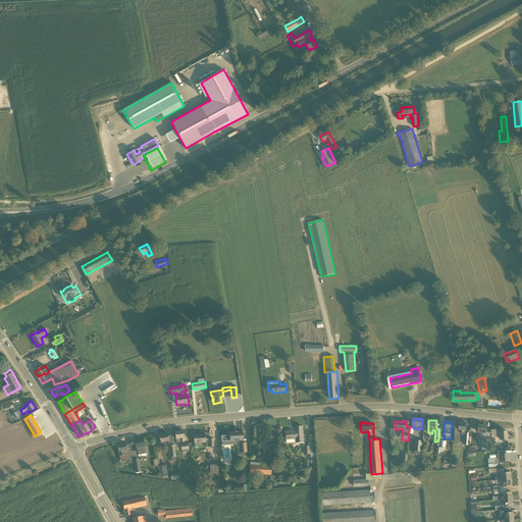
[(460,422),(459,430),(462,430),(462,434),(465,434),(464,445),(468,446),(469,433),(466,432),(467,423),(460,422)]
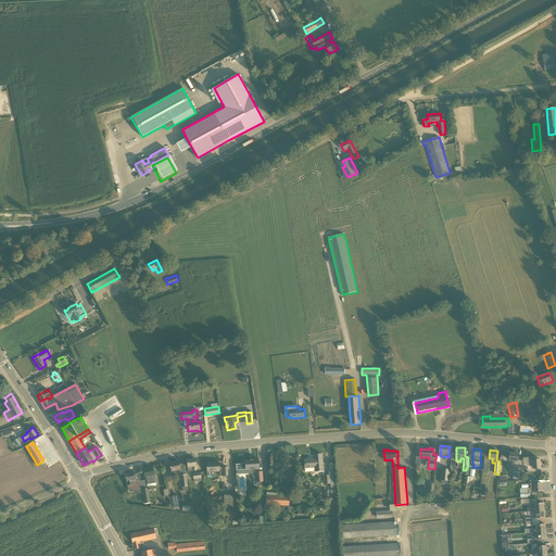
[(513,475),(514,475),(520,476),(521,471),(521,467),(521,466),(522,460),(520,460),(518,460),(518,458),(519,454),(510,453),(509,460),(515,460),(514,471),(513,475)]
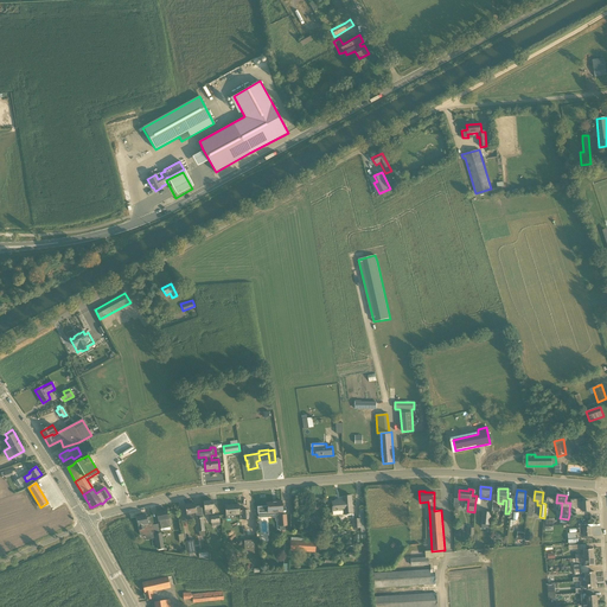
[(332,502),(332,511),(344,510),(344,515),(352,513),(351,496),(343,497),(343,500),(332,502)]
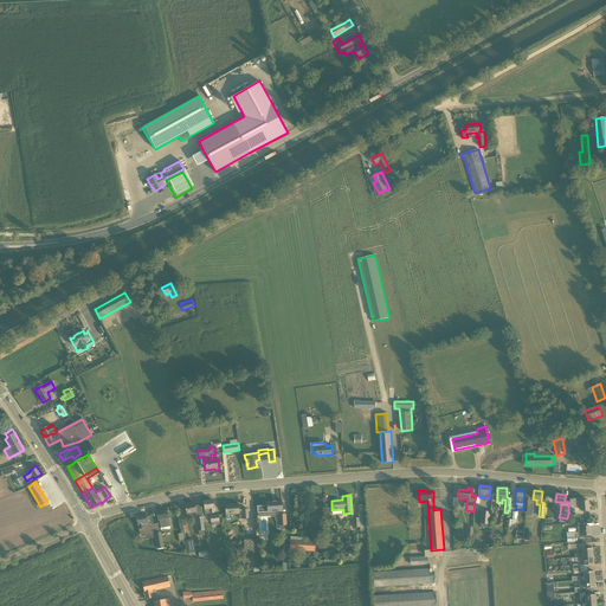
[(571,503),(571,507),(577,507),(579,507),(581,507),(582,511),(590,510),(588,501),(582,501),(581,497),(578,498),(569,498),(571,503)]
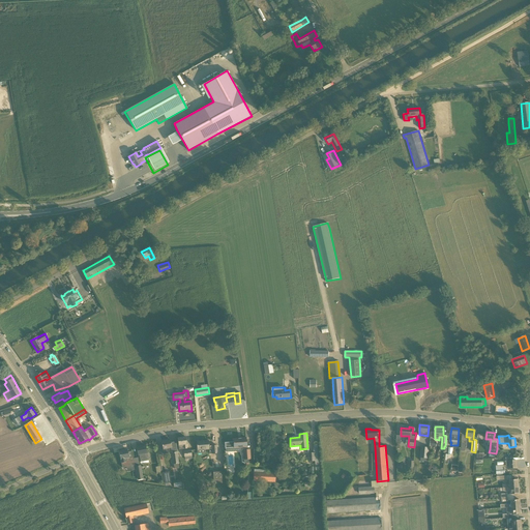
[(186,444),(185,437),(177,438),(178,445),(179,449),(186,449),(186,444)]
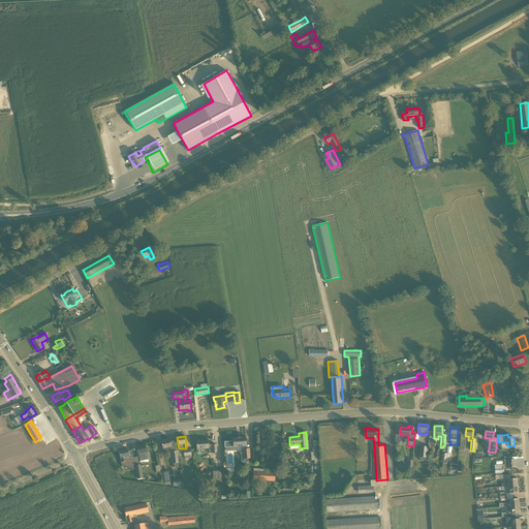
[(232,438),(232,441),(224,442),(225,447),(246,446),(246,437),(240,437),(240,438),(232,438)]
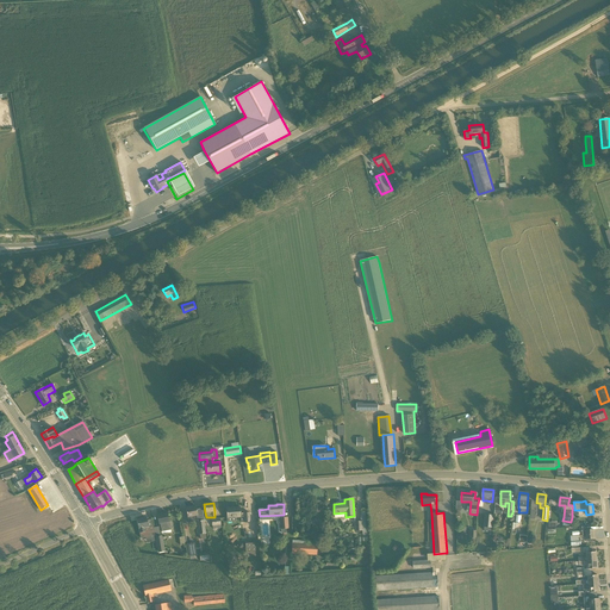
[(199,535),(200,540),(206,539),(205,534),(204,521),(203,510),(197,511),(195,506),(186,509),(187,517),(188,523),(194,522),(193,517),(197,516),(199,535)]
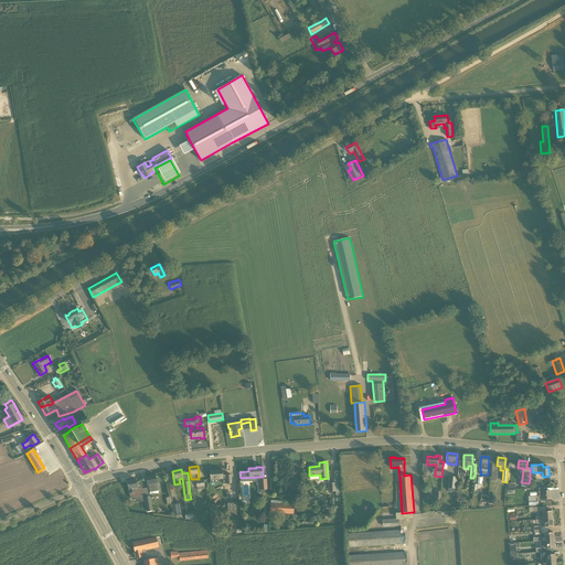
[(226,484),(232,483),(231,475),(226,476),(223,476),(222,470),(210,471),(210,480),(223,479),(223,483),(226,483),(226,484)]
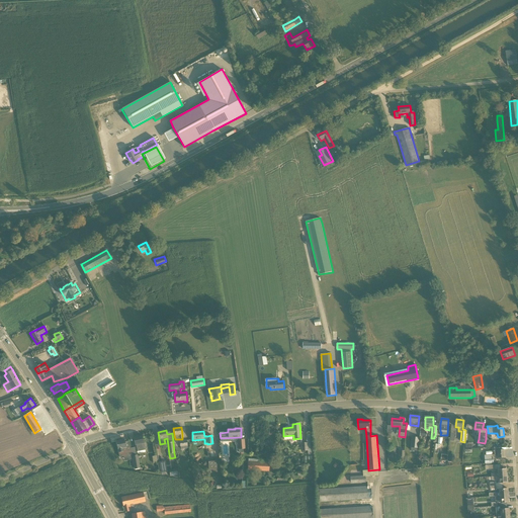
[(300,442),(301,451),(308,451),(308,455),(312,455),(311,434),(307,434),(306,442),(300,442)]
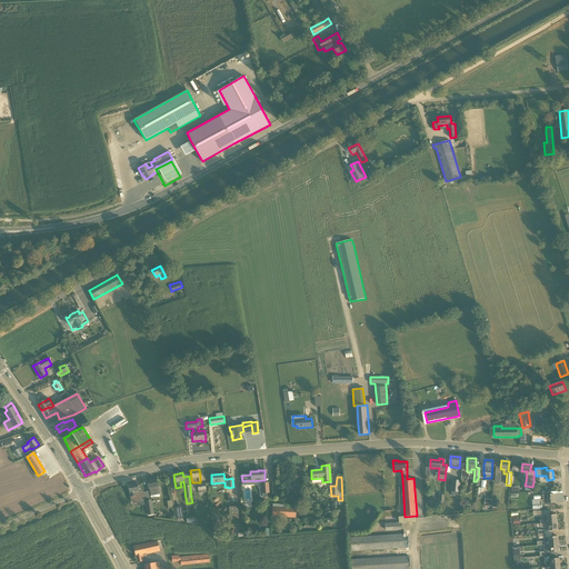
[(143,492),(146,505),(149,515),(155,515),(150,496),(155,496),(159,495),(156,478),(147,480),(149,491),(143,492)]
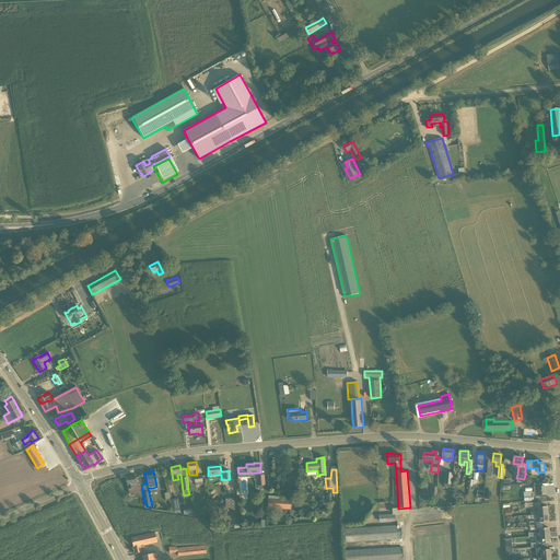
[(445,473),(444,483),(445,483),(444,487),(451,488),(452,485),(453,473),(445,473)]
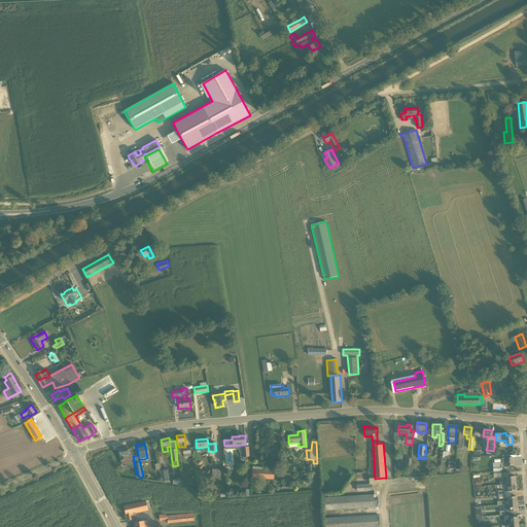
[(121,465),(130,463),(131,468),(135,467),(133,456),(131,449),(127,450),(127,447),(118,449),(121,465)]
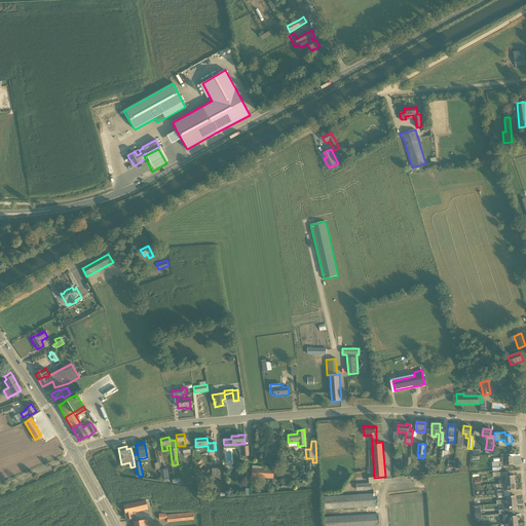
[(184,456),(191,455),(190,447),(183,448),(184,456)]
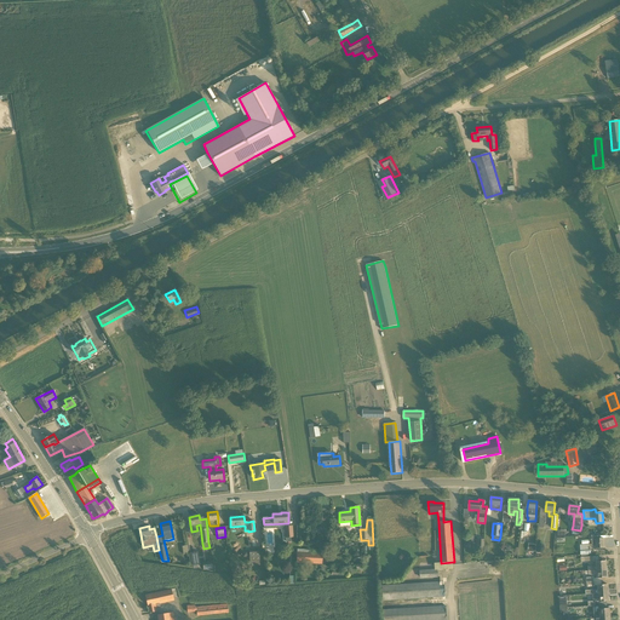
[(596,544),(596,549),(604,547),(604,539),(595,539),(593,535),(589,535),(590,545),(596,544)]
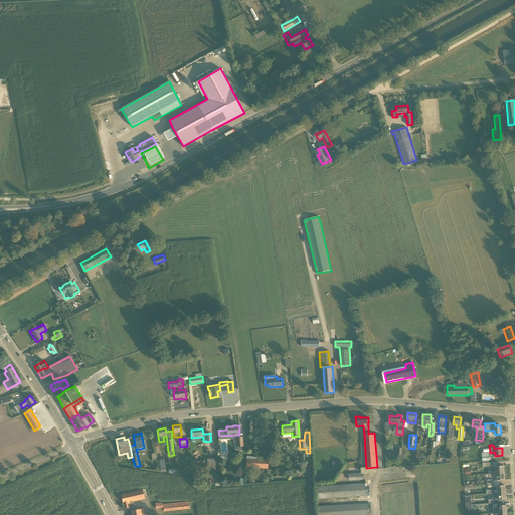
[(482,453),(482,456),(482,461),(491,460),(490,455),(489,456),(488,452),(482,453)]
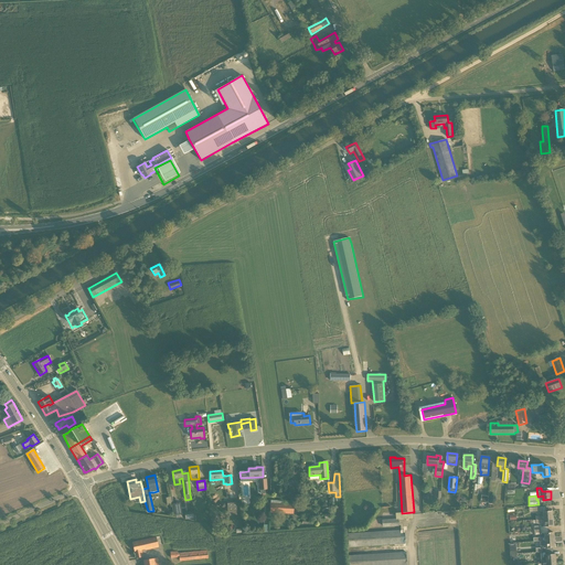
[(236,501),(227,501),(227,508),(227,512),(237,511),(236,501)]
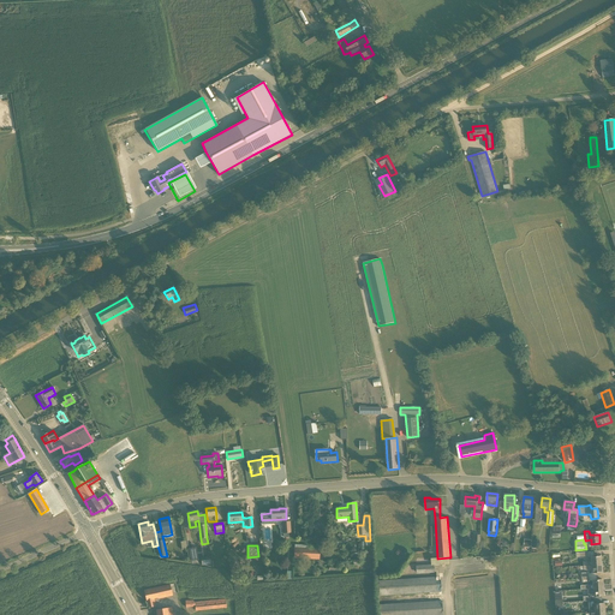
[(294,548),(294,559),(320,560),(320,549),(294,548)]
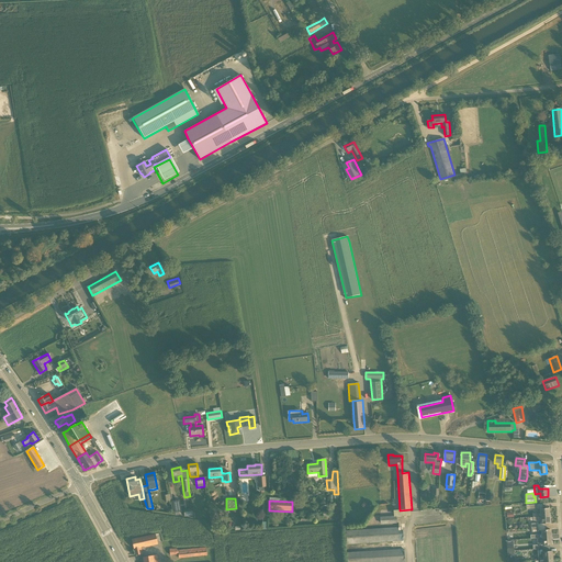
[(347,544),(401,540),(404,540),(403,528),(405,528),(404,516),(394,516),(391,517),(391,510),(381,512),(382,524),(400,523),(400,528),(346,531),(347,544)]
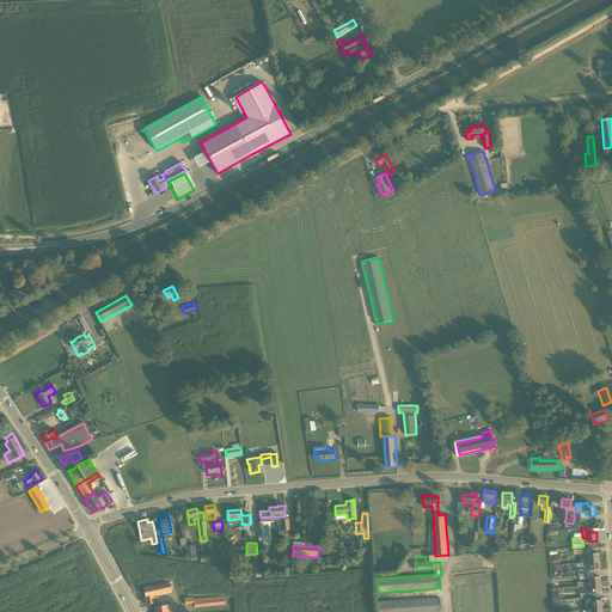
[(582,587),(585,587),(585,586),(600,585),(600,577),(594,577),(591,577),(591,582),(582,583),(582,587)]
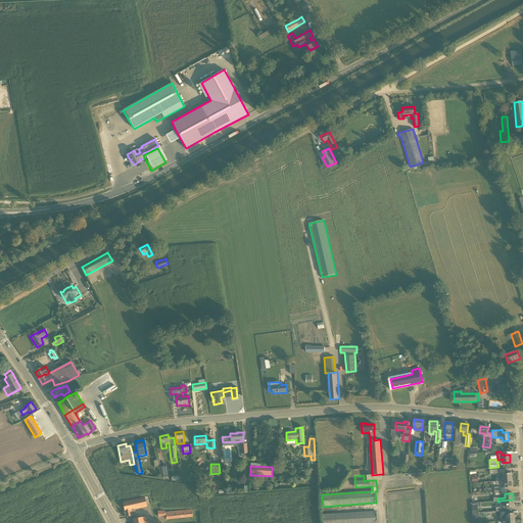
[(145,497),(123,502),(125,511),(126,517),(132,516),(131,513),(132,513),(131,510),(147,507),(145,497)]
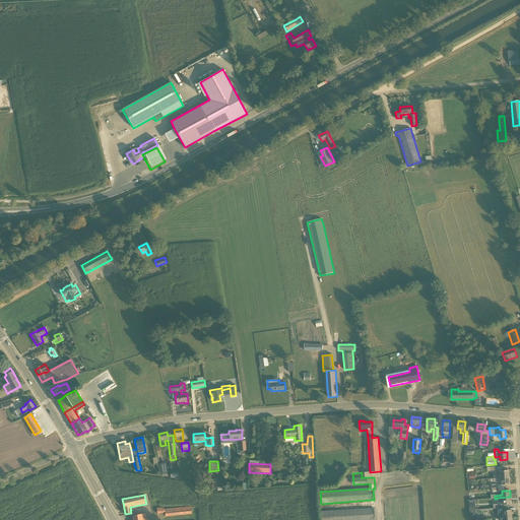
[(164,507),(156,508),(157,514),(165,513),(166,517),(191,514),(191,507),(165,509),(164,509),(164,507)]
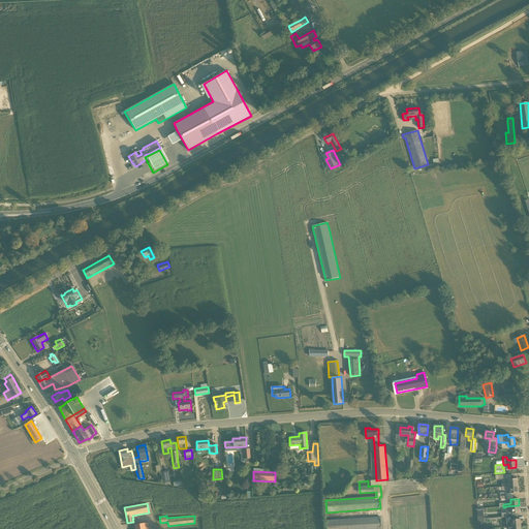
[(380,517),(328,521),(328,528),(379,528),(381,528),(380,517)]
